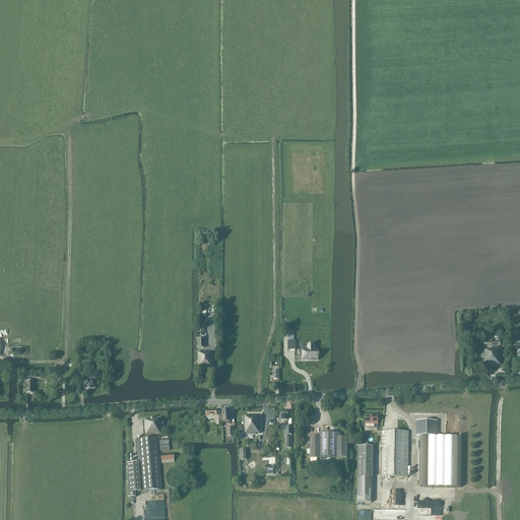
[(493,342),(484,342),(484,346),(486,346),(486,348),(484,348),(484,366),(493,366),(496,366),(496,365),(501,365),(500,348),(499,348),(499,346),(500,346),(500,342),(493,342)]
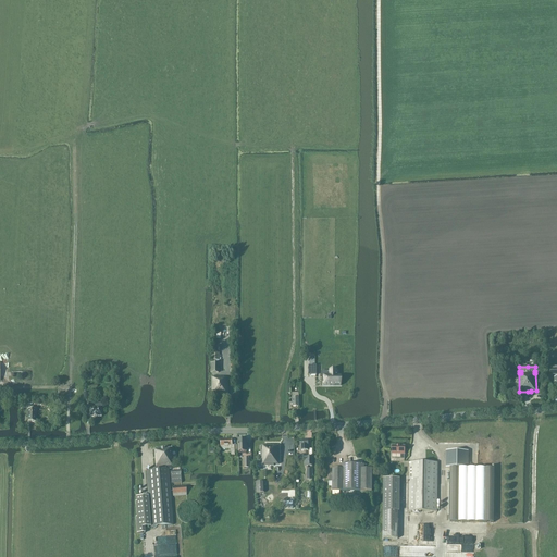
[(329,375),(323,375),(323,383),(323,386),(339,386),(339,376),(336,376),(336,371),(329,371),(329,375)]
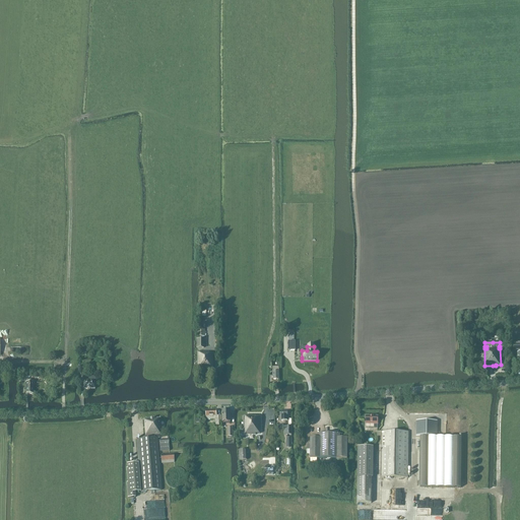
[(197,370),(213,370),(214,353),(209,353),(209,352),(198,352),(197,370)]
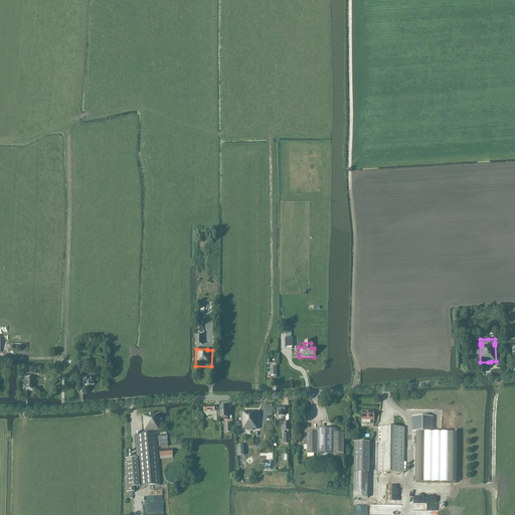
[(286,361),(286,370),(297,370),(297,353),(291,353),(291,361),(286,361)]
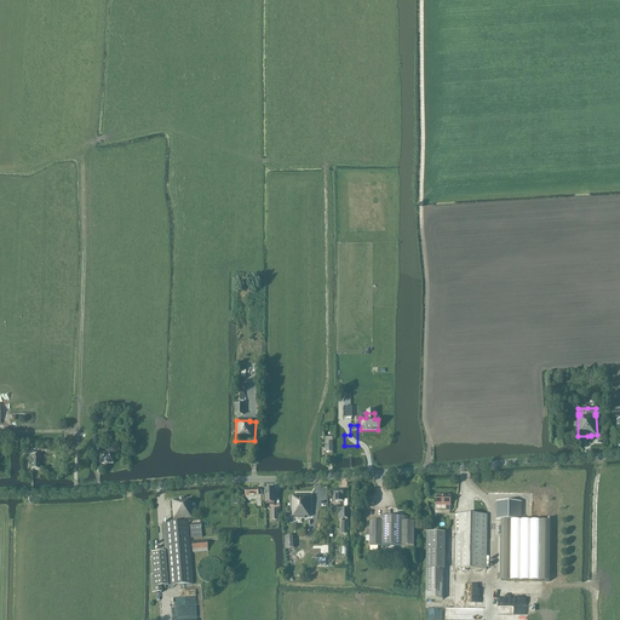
[(107,453),(98,454),(99,465),(104,464),(104,465),(108,465),(108,464),(113,464),(113,454),(114,454),(114,449),(107,449),(107,453)]
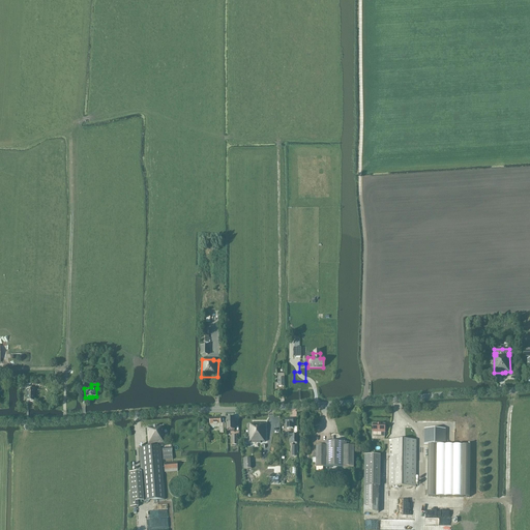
[(221,418),(210,419),(210,428),(219,428),(221,434),(224,434),(224,430),(224,423),(221,423),(221,418)]
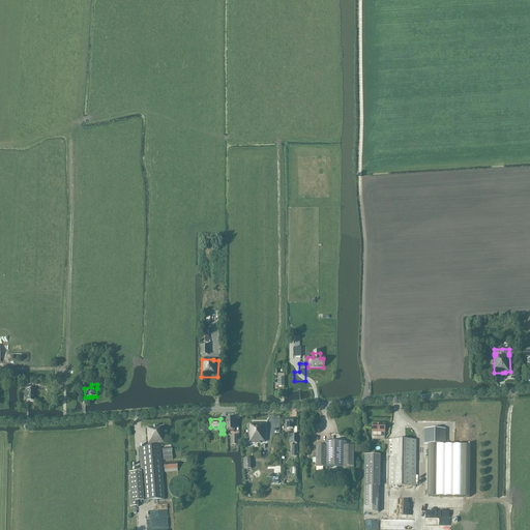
[(265,442),(265,424),(247,424),(248,443),(261,443),(261,442),(265,442)]
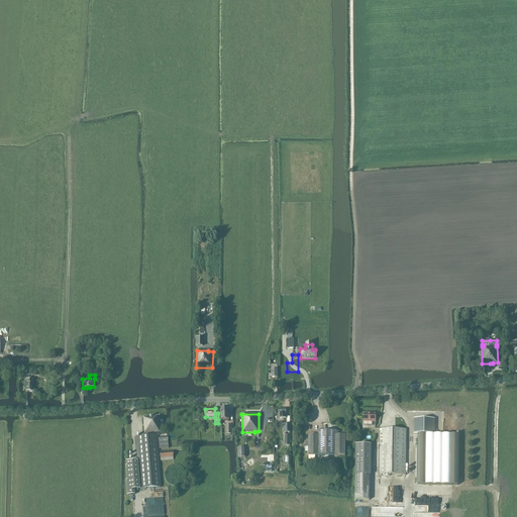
[(376,422),(376,414),(364,414),(364,421),(373,422),(372,426),(376,426),(376,422)]
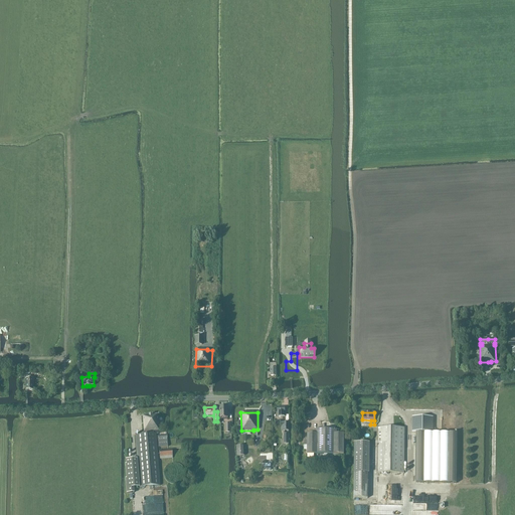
[(167,447),(167,440),(166,433),(158,433),(158,431),(160,431),(158,414),(142,416),(144,433),(143,433),(143,435),(135,436),(137,459),(139,488),(160,486),(156,434),(157,434),(158,448),(167,447)]
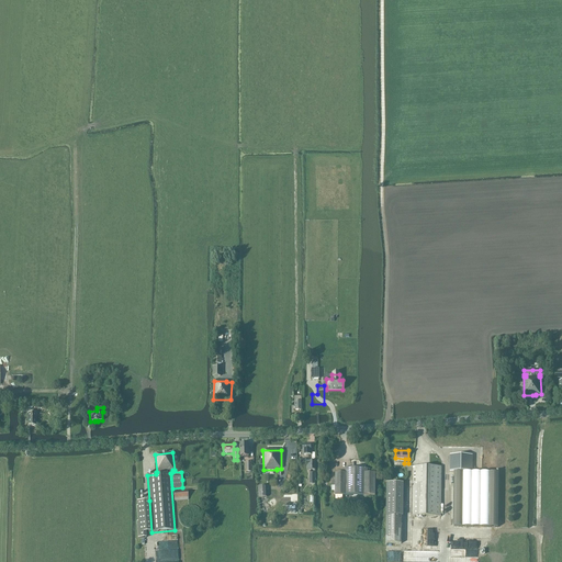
[(451,456),(450,472),(454,472),(454,527),(498,527),(498,473),(472,472),(472,456),(451,456)]
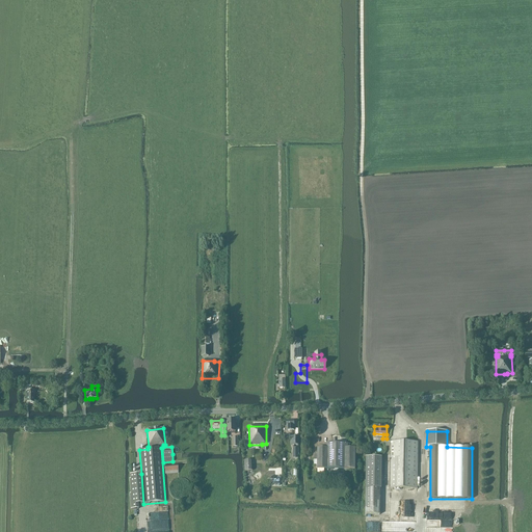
[(213,441),(213,449),(228,449),(227,436),(222,436),(222,441),(213,441)]
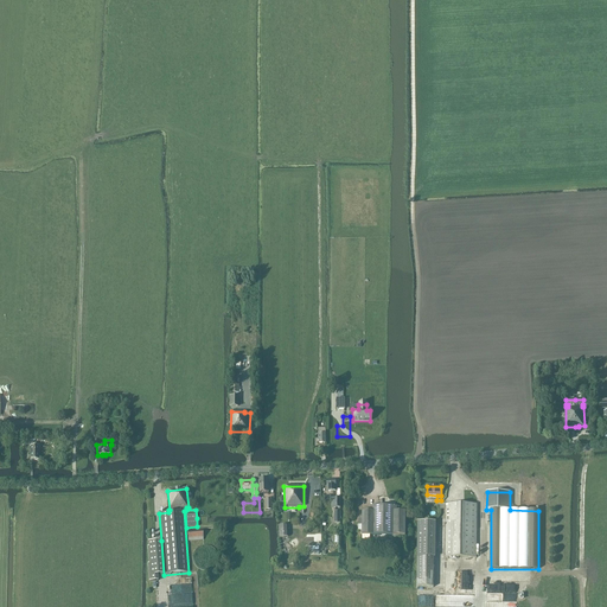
[(446,504),(446,557),(477,558),(477,504),(446,504)]
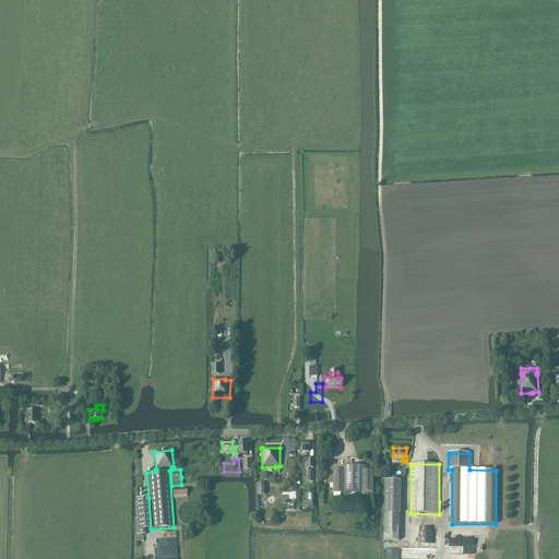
[(333,492),(372,494),(373,471),(366,471),(366,466),(342,466),(341,471),(333,471),(333,492)]
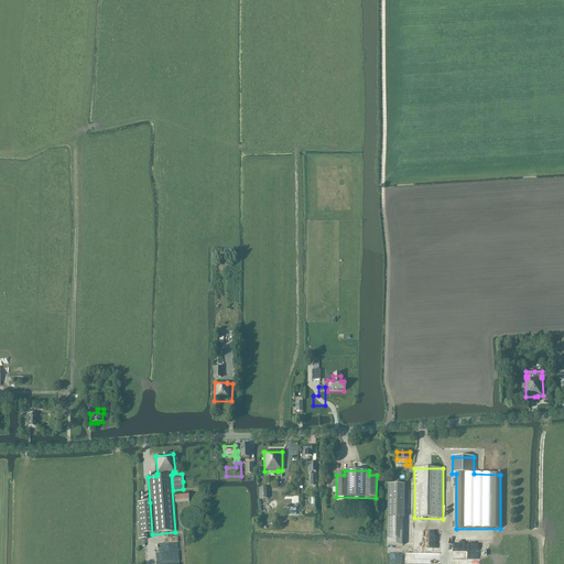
[(388,485),(388,545),(403,545),(403,485),(388,485)]
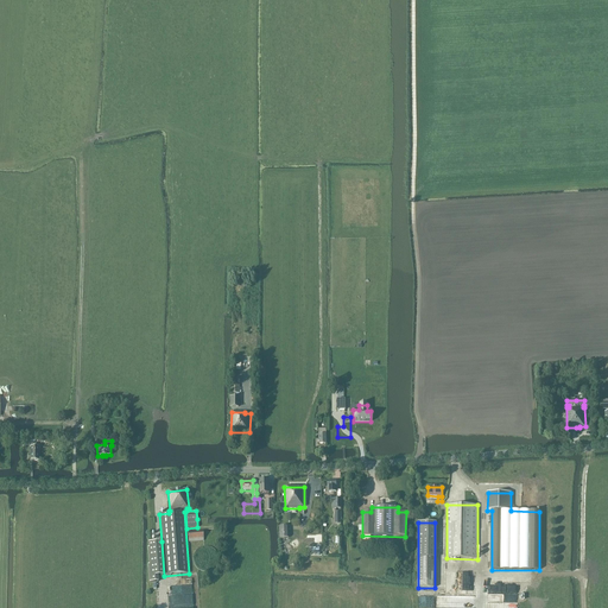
[(189,542),(203,542),(203,531),(188,532),(189,542)]
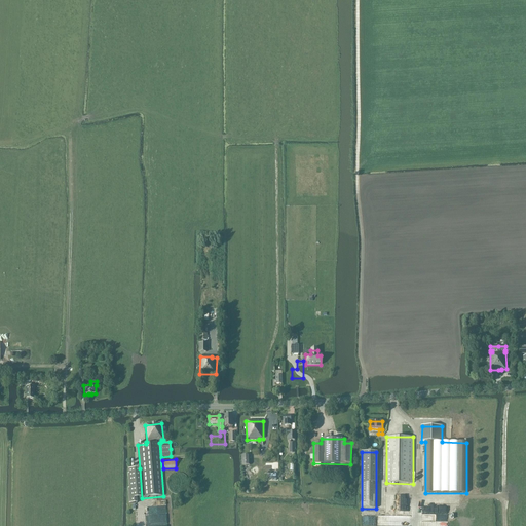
[(129,504),(137,503),(136,499),(142,498),(140,468),(128,470),(128,475),(127,475),(129,489),(128,489),(129,504)]
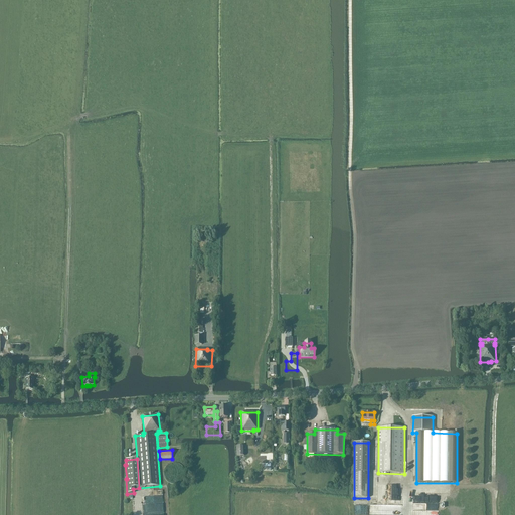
[(394,480),(393,492),(396,492),(396,494),(403,494),(403,487),(401,487),(401,481),(394,480)]
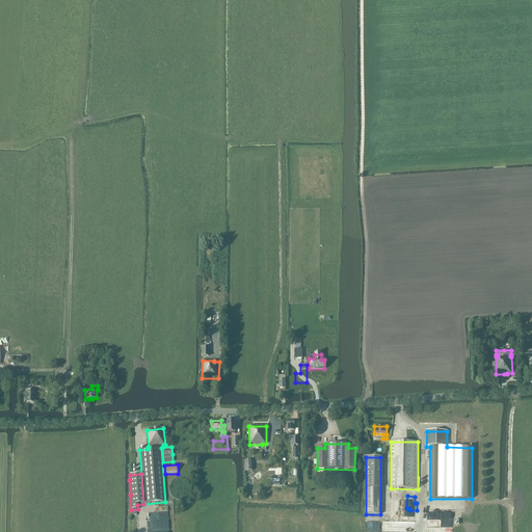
[(392,514),(400,513),(398,500),(393,501),(394,508),(391,508),(392,514)]
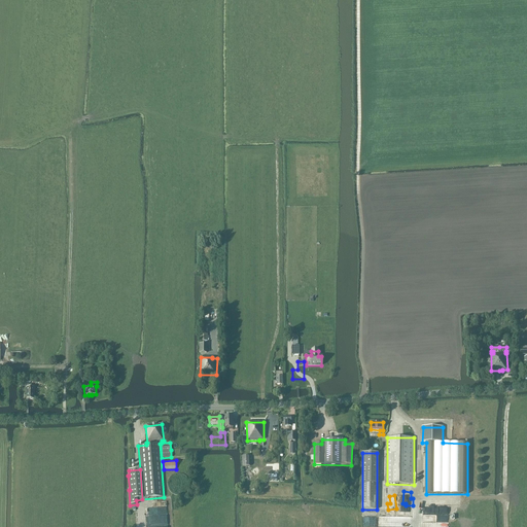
[(148,526),(169,526),(168,514),(159,515),(160,522),(154,522),(154,514),(144,515),(144,521),(138,522),(138,523),(144,522),(144,525),(148,525),(148,526)]
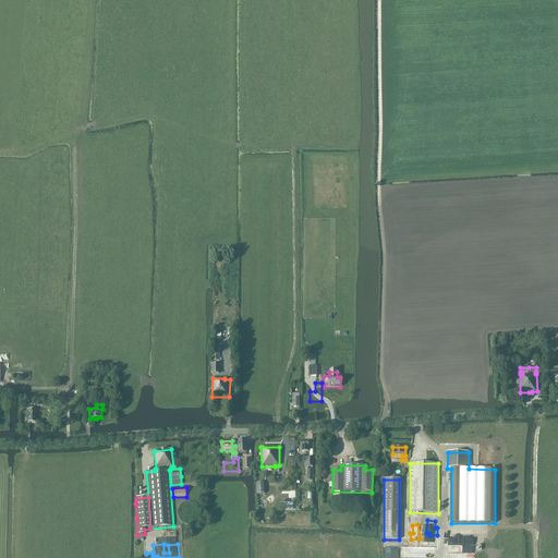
[(437,555),(437,545),(425,545),(425,555),(437,555)]
